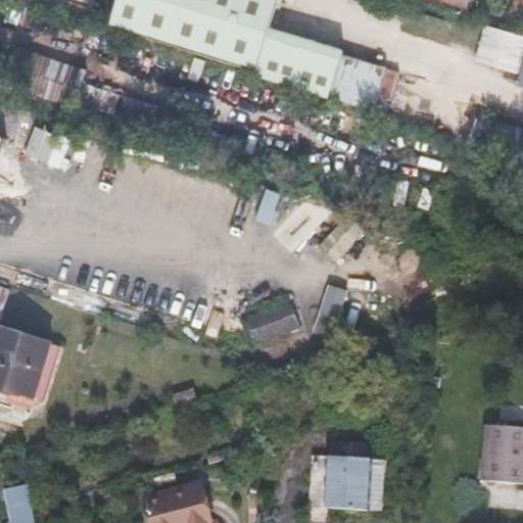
[(255,75),(254,77),(369,112),(384,63),(270,28),(278,0),(117,0),(109,29),(255,75)]
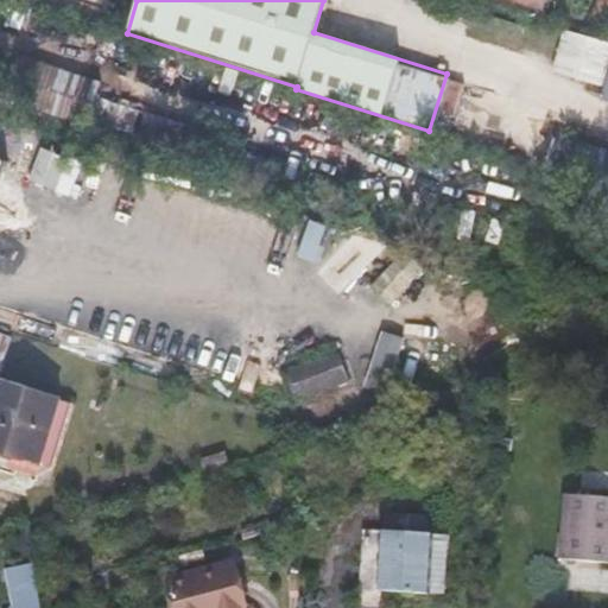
[(570,73),(607,84),(607,46),(582,39),(570,73)]
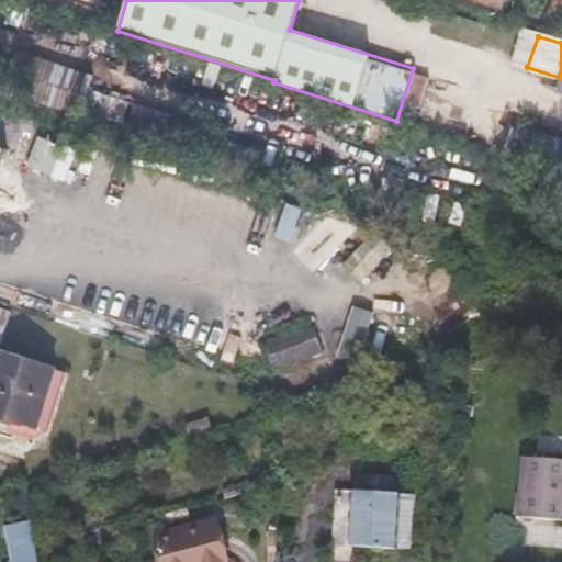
[(209,63),(134,40),(127,64),(164,76),(165,75),(175,78),(175,82),(199,90),(209,63)]
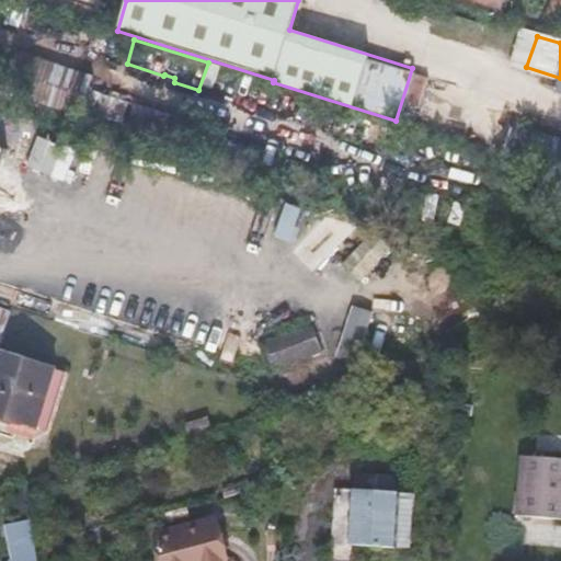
[(29,82),(78,99),(88,72),(37,55),(29,82)]
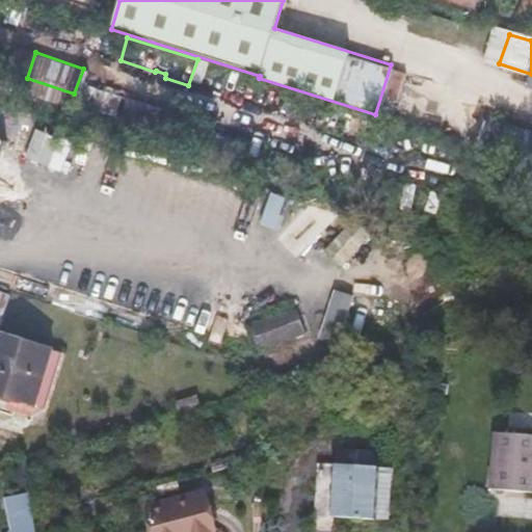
[(12,65),(0,62),(0,78),(7,80),(12,65)]
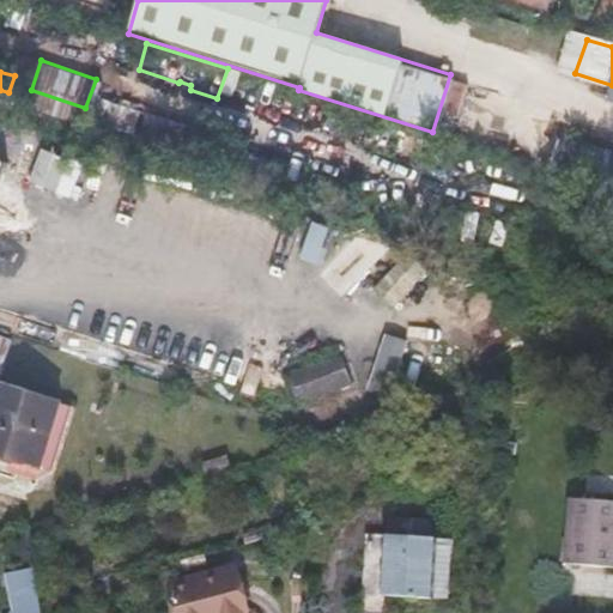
[(353,383),(341,354),(289,374),(301,404),(353,383)]
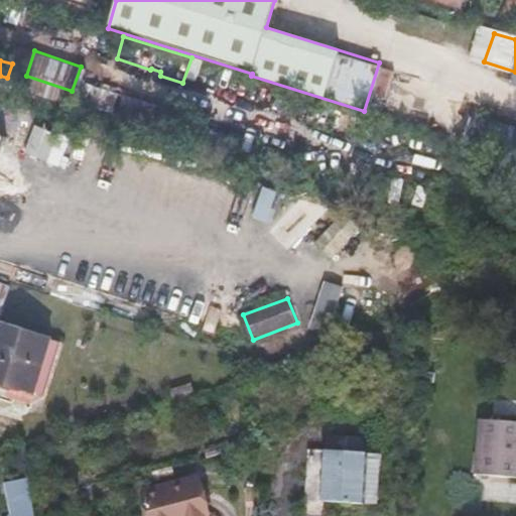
[(52,339),(0,323),(0,385),(35,396),(52,339)]
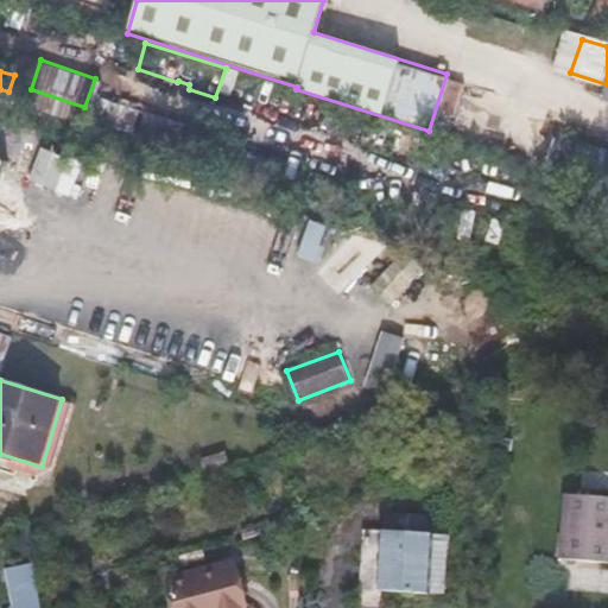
[(607,498),(568,495),(563,559),(607,562),(607,498)]
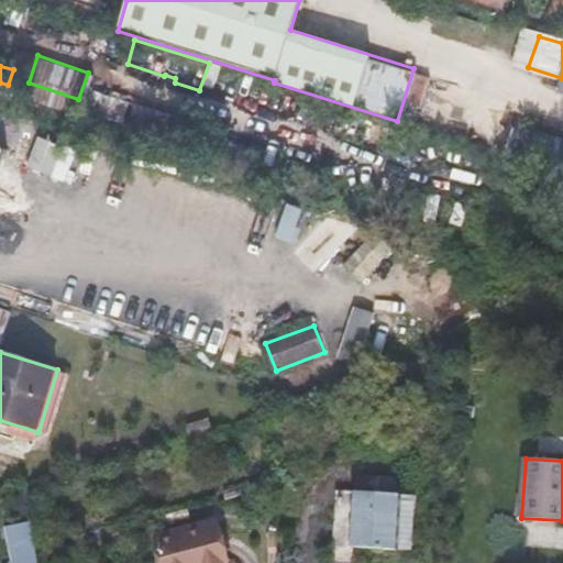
[(395,549),(398,508),(398,494),(396,494),(397,477),(362,475),(361,492),(357,492),(355,547),(395,549)]
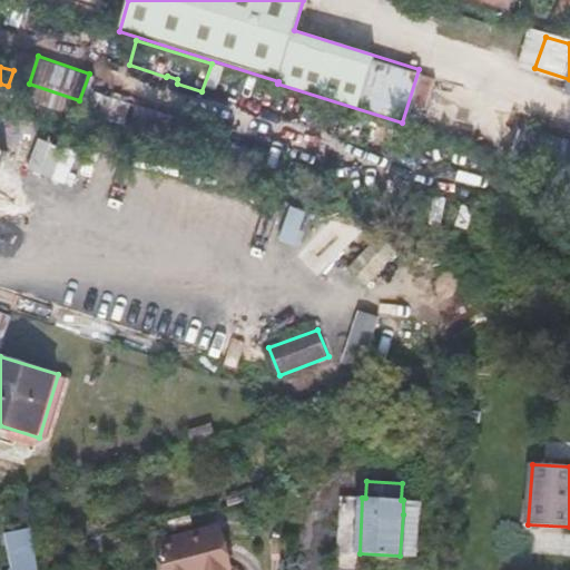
[(418,516),(403,514),(400,556),(415,557),(418,516)]
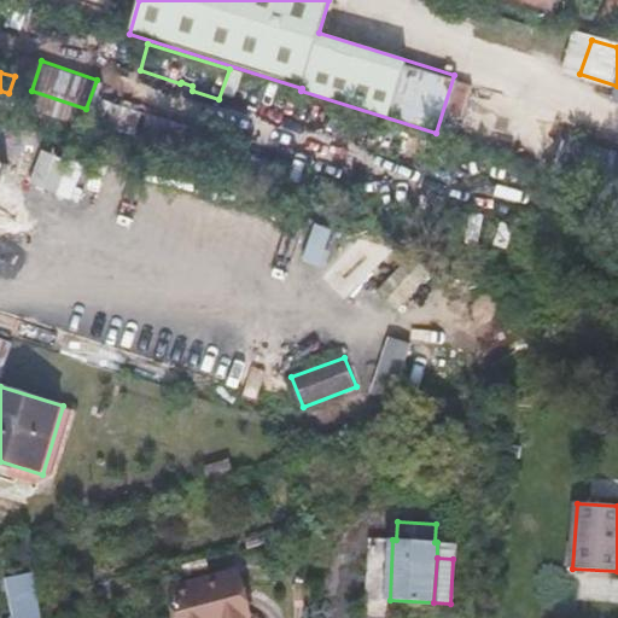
[(10,617),(11,617),(40,616),(36,572),(5,575),(10,617)]
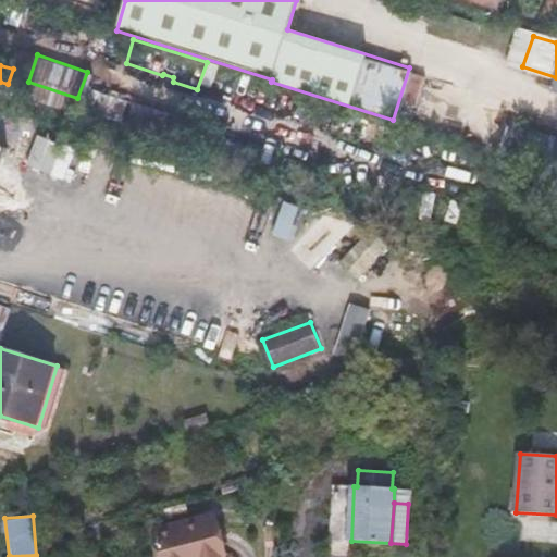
[(225,556),(214,518),(157,534),(162,556),(225,556)]
